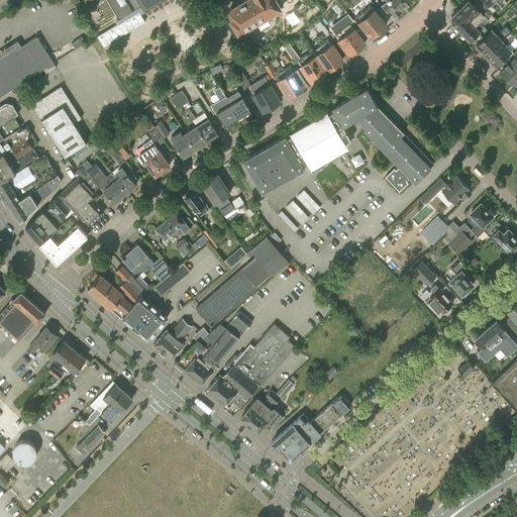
[(85,0),(87,3),(91,0),(108,0),(120,18),(141,5),(145,12),(165,0),(85,0)]
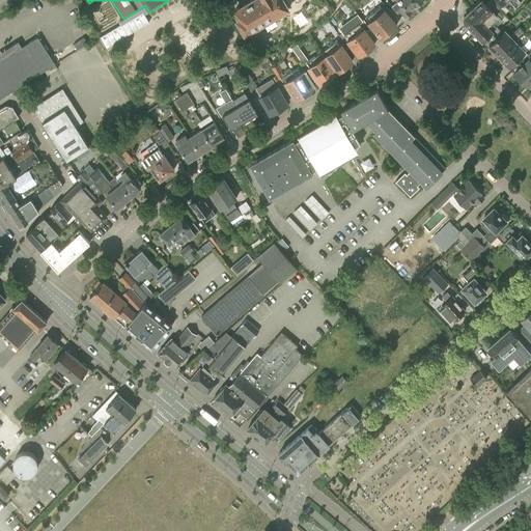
[(253,0),(235,11),(240,20),(238,21),(246,35),(289,9),(283,0),(253,0)]
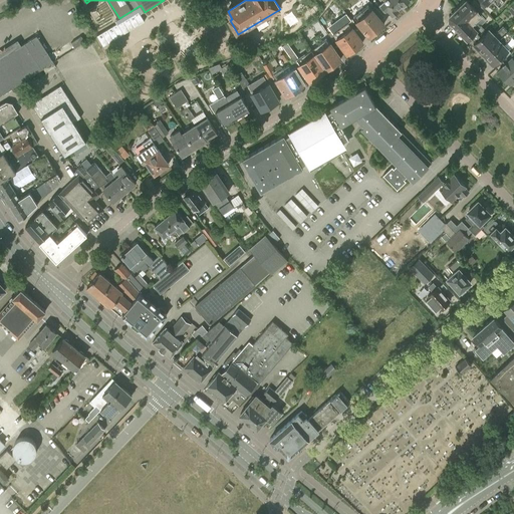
[(398,8),(400,7),(394,0),(383,0),(386,1),(381,5),(387,11),(388,10),(394,16),(400,10),(398,8)]
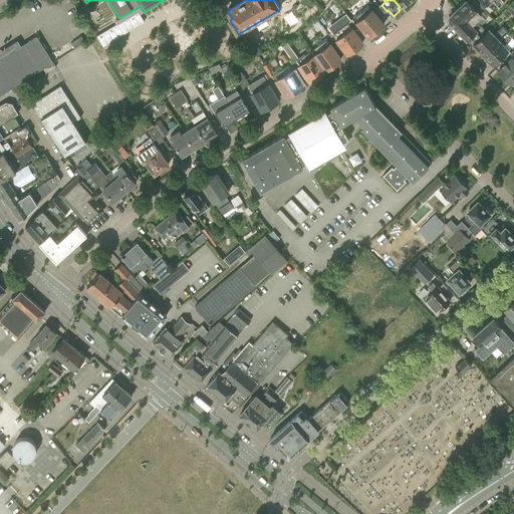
[(467,0),(463,0),(454,9),(479,35),(485,29),(479,23),(476,26),(473,23),(481,15),(478,11),(482,8),(474,0),(472,0),(470,3),(468,1),(468,0),(467,0)]
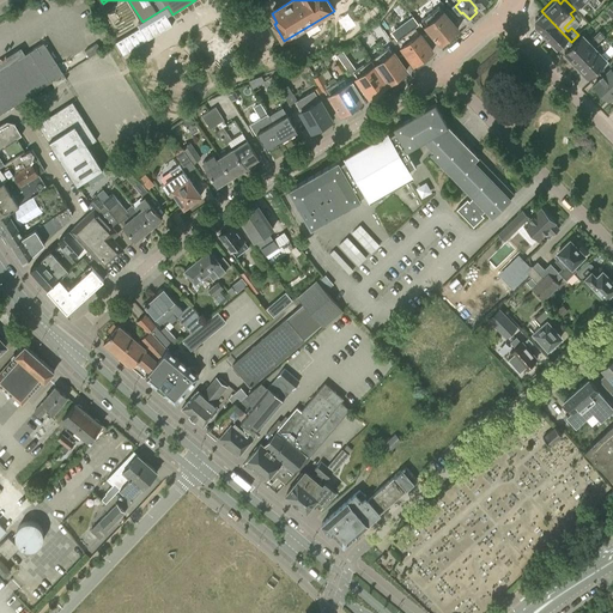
[(461,13),(455,6),(454,5),(449,8),(456,17),(461,13)]
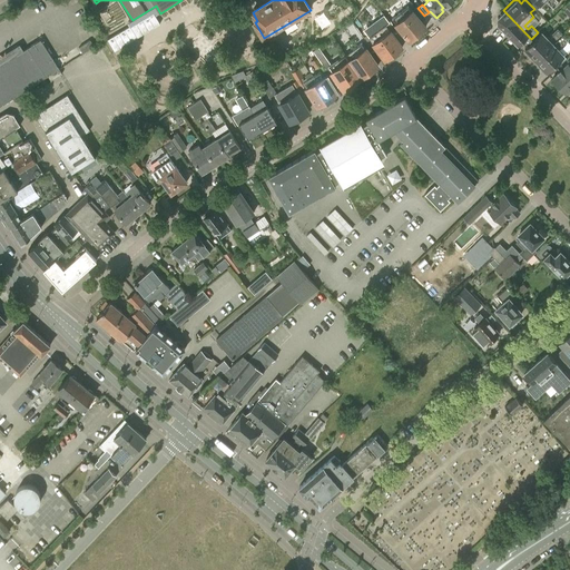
[(413,11),(409,7),(402,11),(393,19),(397,25),(410,40),(426,27),(413,11)]
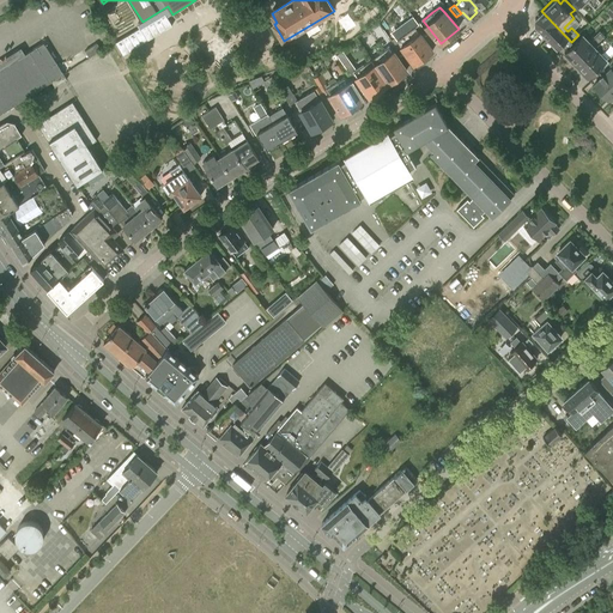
[(565,47),(571,42),(541,11),(534,18),(534,25),(556,49),(562,43),(565,47)]
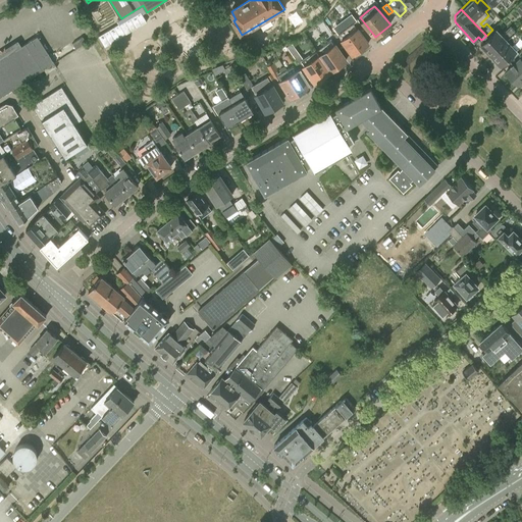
[(98,37),(105,47),(147,21),(141,11),(98,37)]
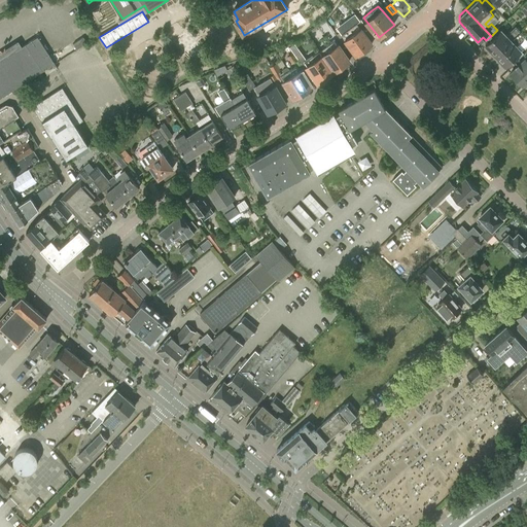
[(346,40),(357,55),(373,44),(361,28),(360,29),(357,25),(343,34),(342,33),(338,35),(343,42),(346,40)]
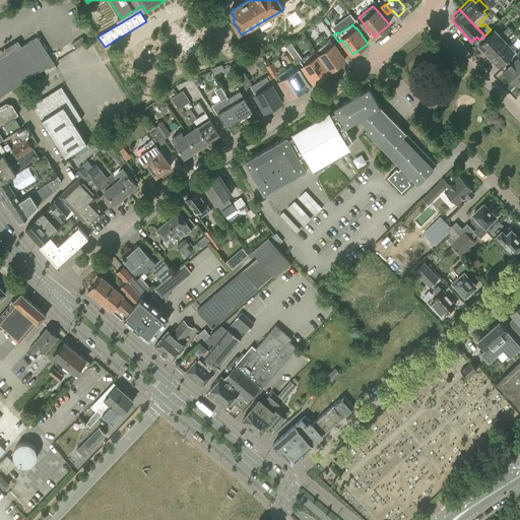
[(514,29),(509,25),(501,34),(495,27),(477,45),(488,56),(514,29)]
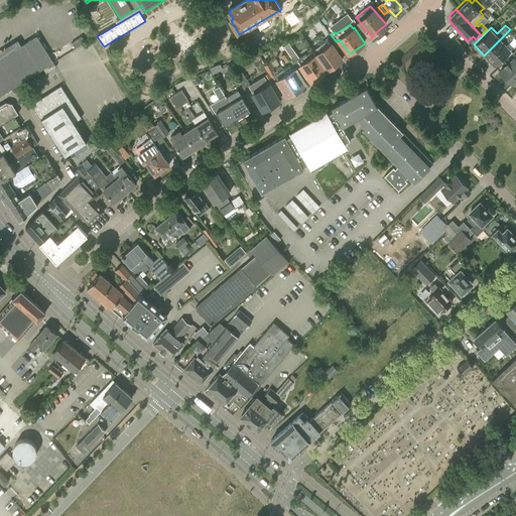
[(511,49),(505,42),(514,34),(510,29),(484,55),(494,66),(511,49)]
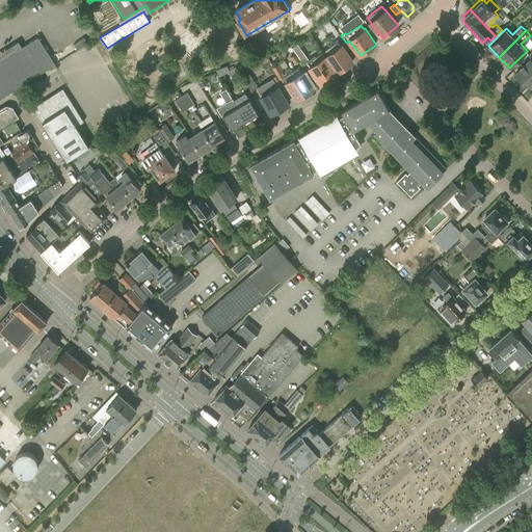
[(0,99),(55,65),(38,37),(0,61),(0,99)]
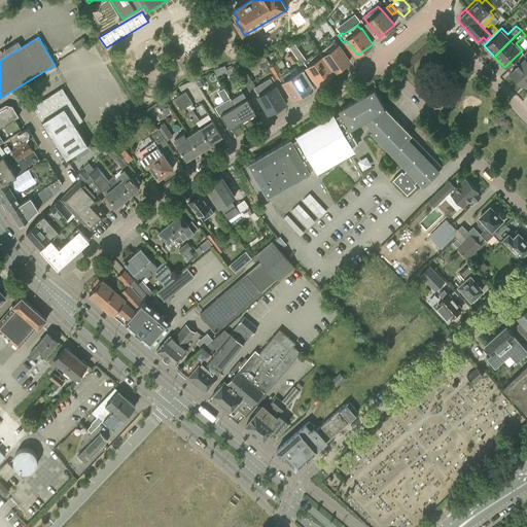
[(73,44),(76,49),(86,42),(83,37),(73,44)]
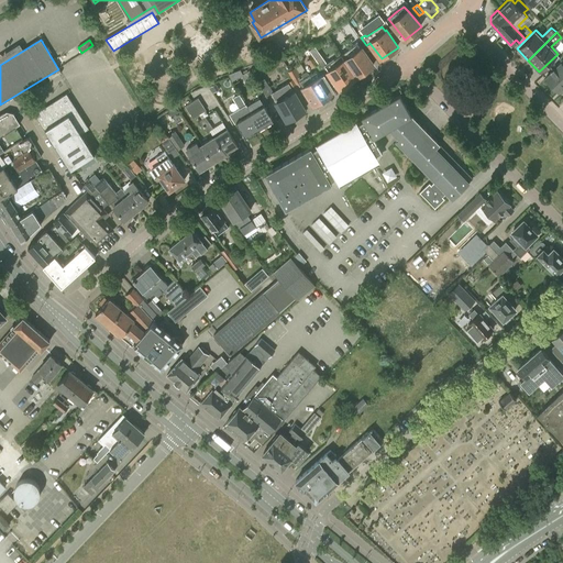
[(255,41),(250,44),(255,54),(261,51),(255,41)]
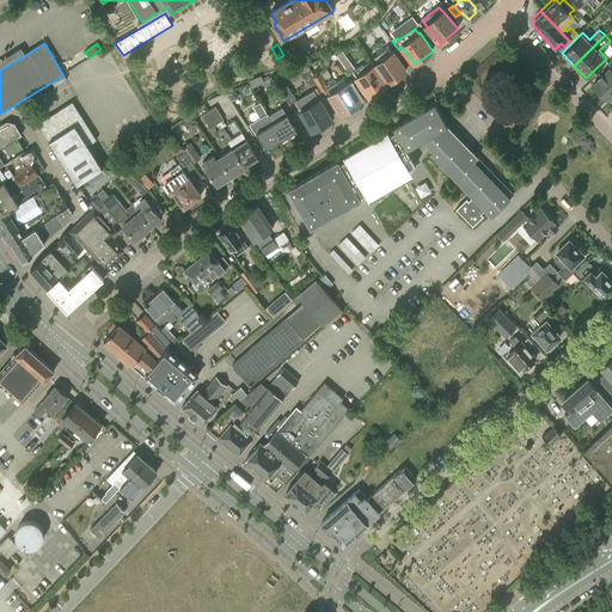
[(298,46),(292,55),(304,62),(310,51),(298,46)]
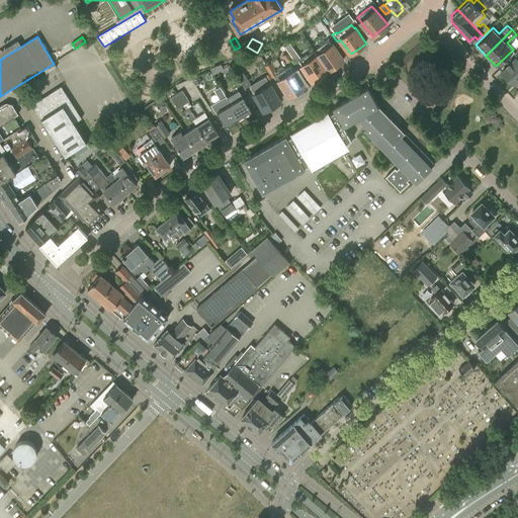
[(329,38),(314,50),(328,71),(344,60),(334,45),(329,38)]
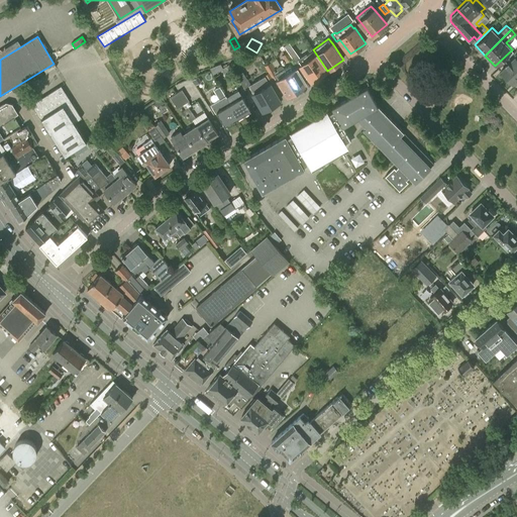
[(299,68),(302,67),(312,82),(327,71),(313,49),(294,63),(298,69),(299,68)]
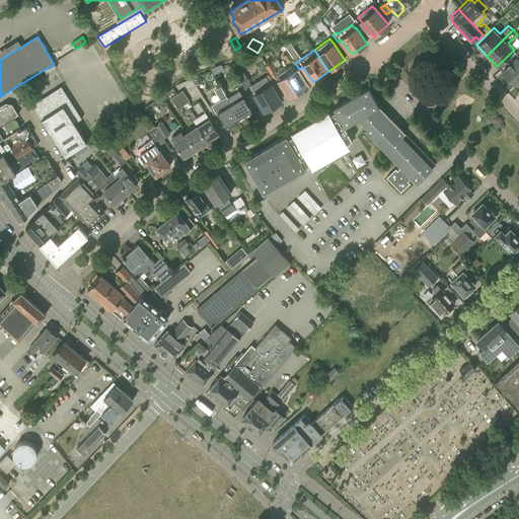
[(289,52),(283,56),(288,63),(293,60),(289,52)]
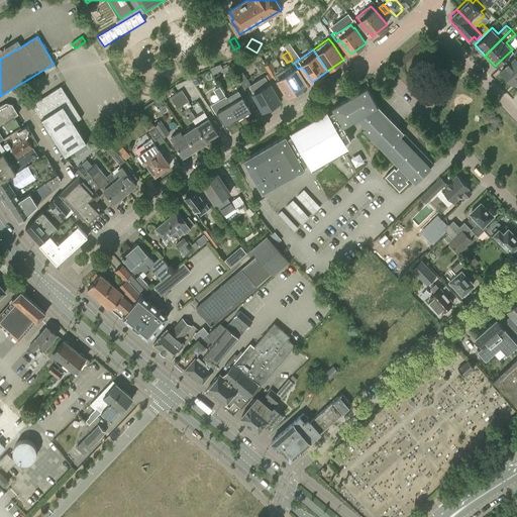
[(516,60),(514,58),(500,72),(513,85),(514,84),(515,86),(516,84),(516,60)]
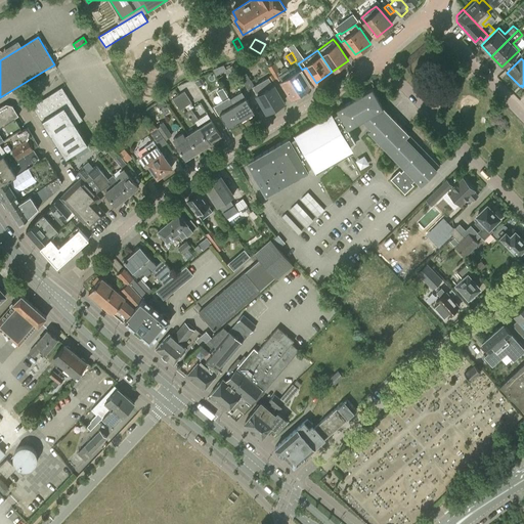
[(268,66),(272,74),(277,81),(279,80),(278,77),(280,75),(277,71),(279,71),(274,62),(268,66)]
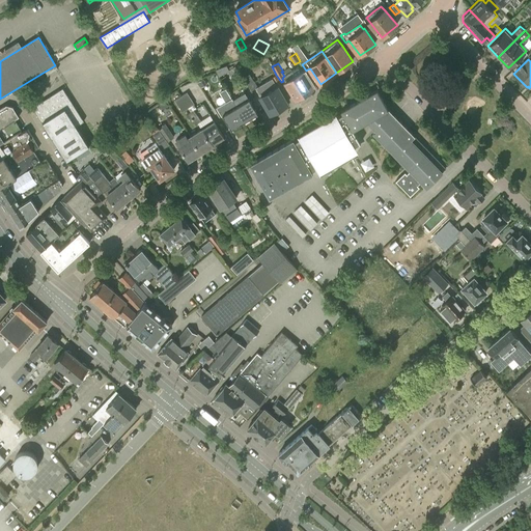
[(58,70),(55,65),(45,72),(48,76),(58,70)]
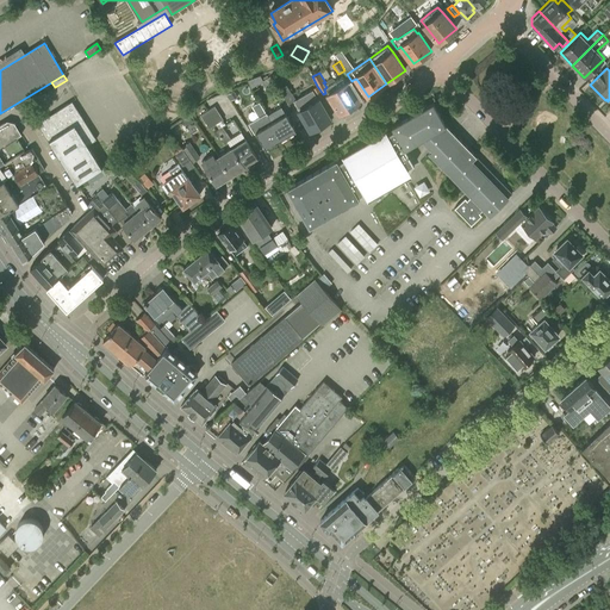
[(262,82),(266,89),(274,83),(271,78),(262,82)]
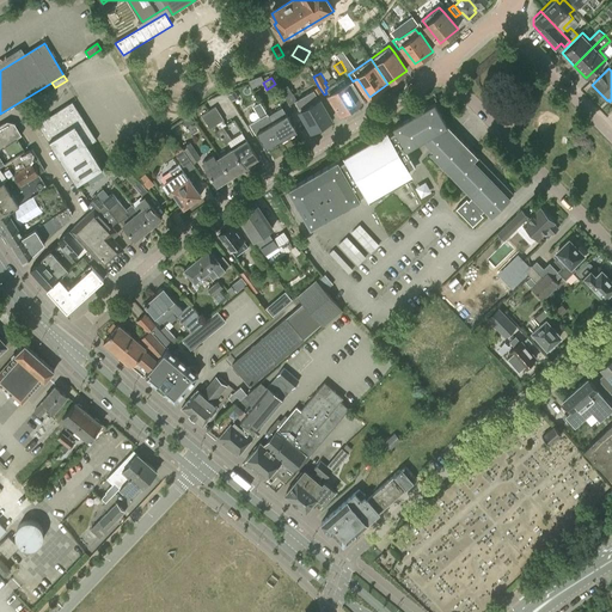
[(344,78),(337,83),(353,108),(361,103),(360,101),(365,98),(354,80),(353,81),(348,84),(344,78)]
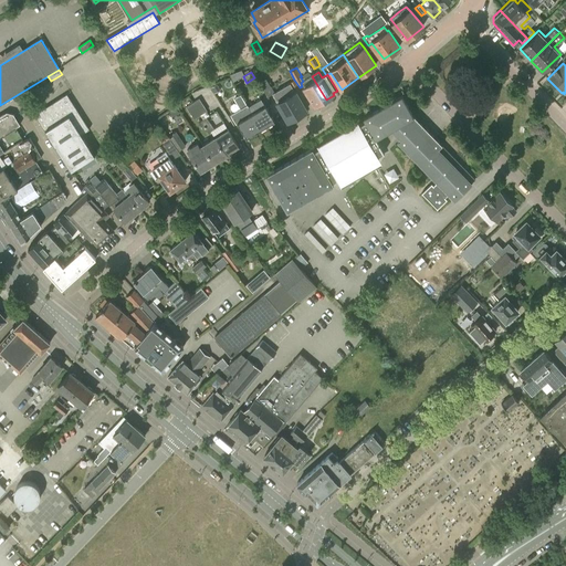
[(315,106),(326,100),(312,76),(302,82),(305,87),(304,87),(315,106)]
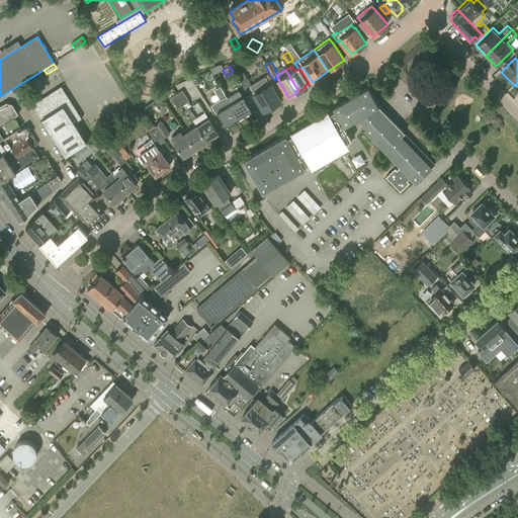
[(239,77),(238,78),(245,88),(251,85),(244,72),(238,75),(239,77)]
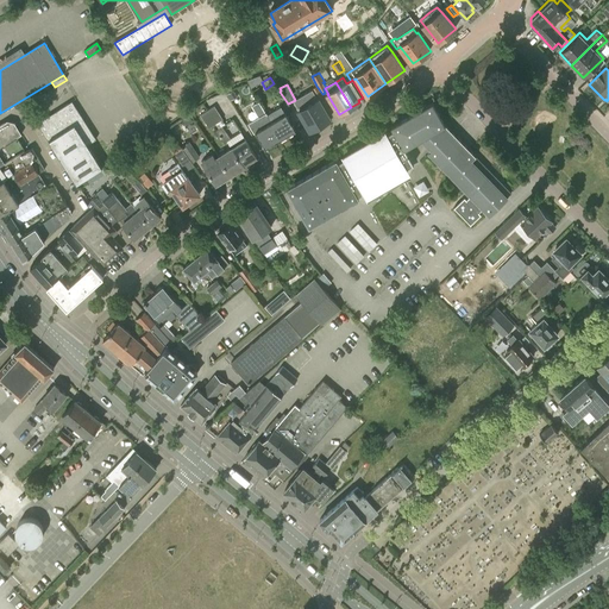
[(320,98),(318,99),(318,98),(322,94),(316,86),(312,89),(313,90),(294,101),(300,111),(299,112),(311,131),(332,118),(320,98)]
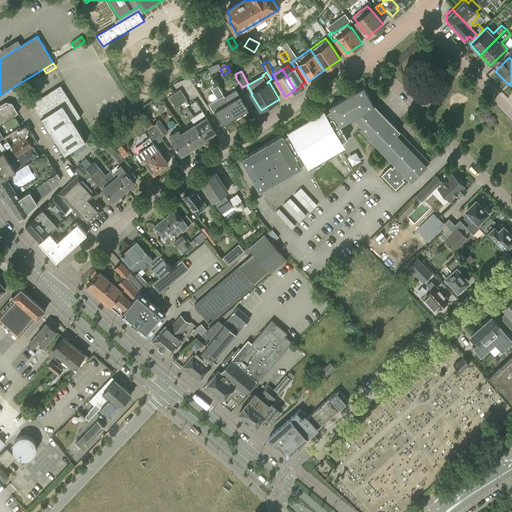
[(190,80),(194,85),(199,81),(196,76),(190,80)]
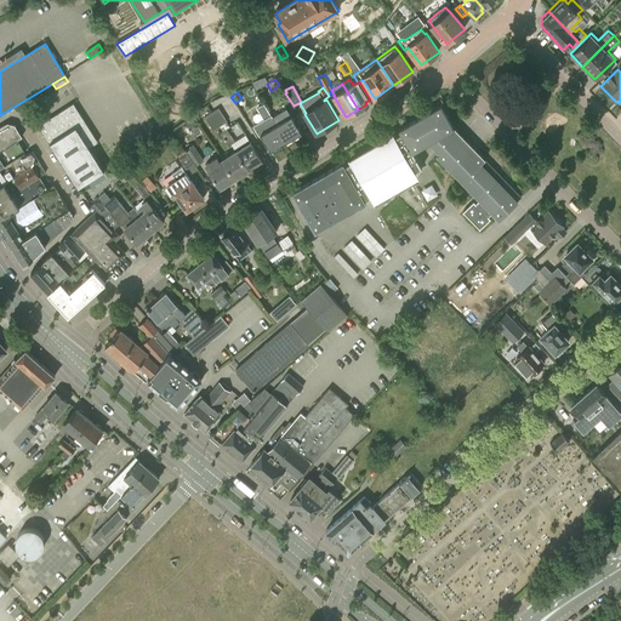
[(104,171),(89,148),(98,142),(73,103),(38,126),(49,143),(50,143),(78,188),(104,171)]
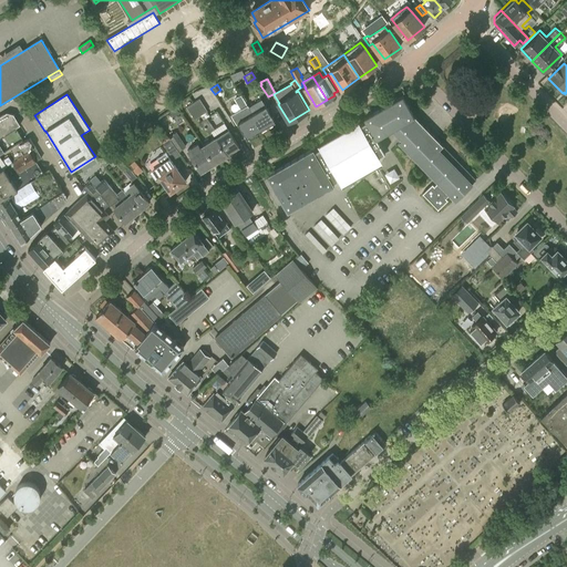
[(431,185),(421,194),(436,210),(446,200),(444,198),(446,197),(450,194),(455,200),(476,179),(420,122),(416,119),(414,117),(402,96),(364,119),(366,122),(316,151),(313,148),(278,168),(266,175),(287,212),(333,185),(332,183),(385,153),(377,138),(392,130),(401,140),(399,142),(424,168),(437,183),(433,187),(431,185)]
